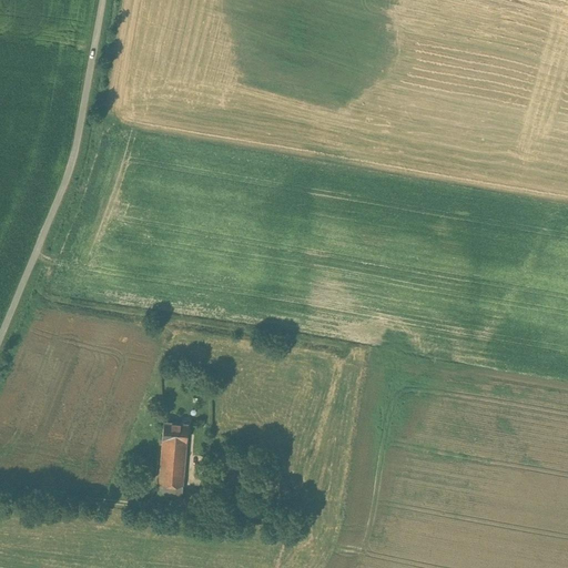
[(189,423),(163,421),(162,438),(186,439),(189,423)]
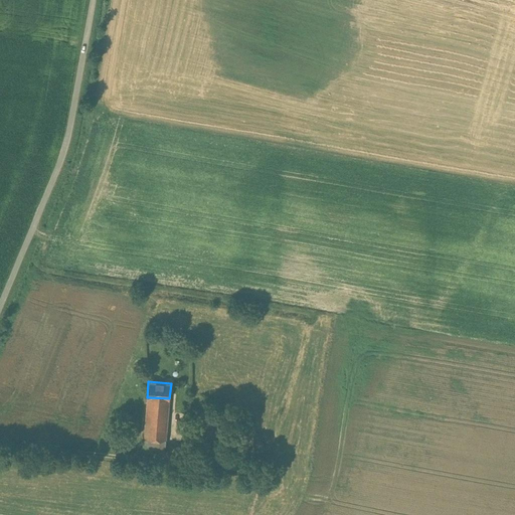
[(169,398),(147,397),(144,438),(166,440),(169,398)]
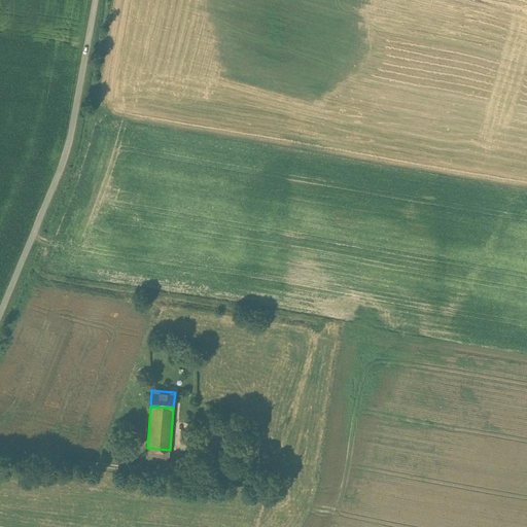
[(170,450),(147,448),(145,466),(168,468),(169,456),(170,450)]
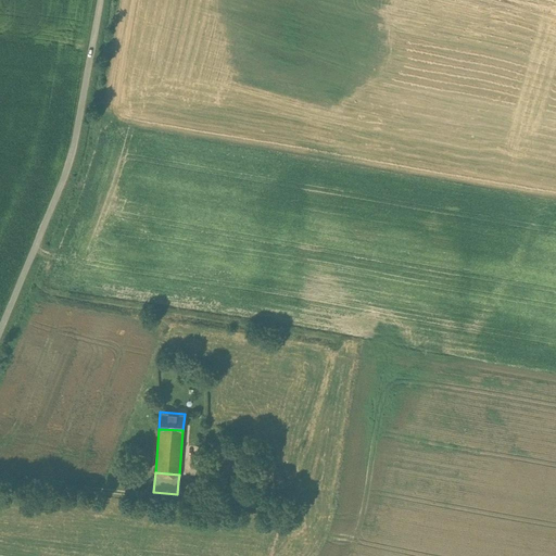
[(194,482),(178,481),(177,494),(193,495),(194,482)]
